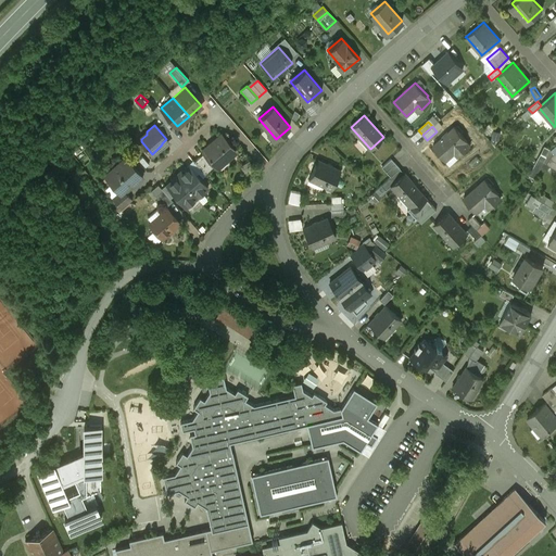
[(455,127),(433,147),(446,161),(458,150),(467,142),(468,141),(455,127)]
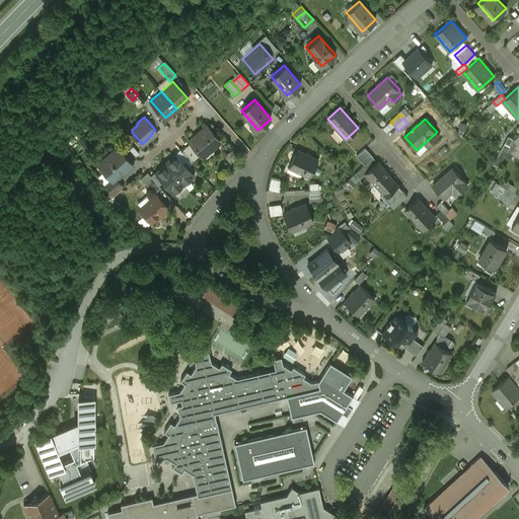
[(201,133),(191,142),(201,154),(209,148),(209,149),(212,149),(218,143),(218,141),(217,140),(218,140),(206,125),(199,132),(201,133)]
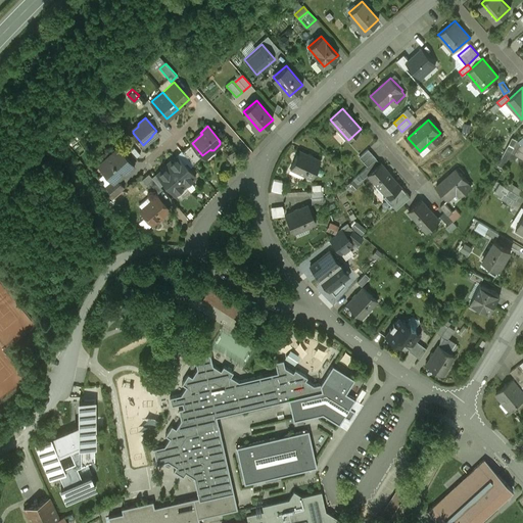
[(439,134),(431,141),(434,145),(443,138),(439,134)]
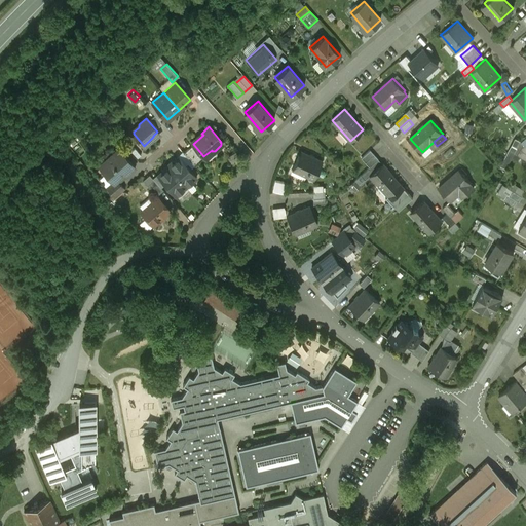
[(203,156),(193,144),(183,152),(194,164),(203,156)]
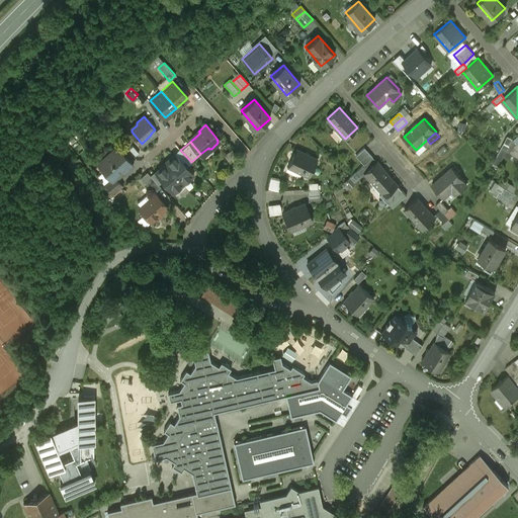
[(517,144),(515,143),(509,152),(517,157),(517,144)]
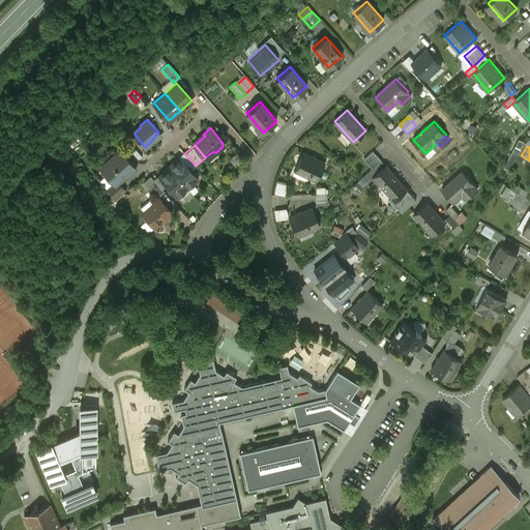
[(135,168),(119,149),(99,167),(113,181),(115,184),(118,181),(135,168)]
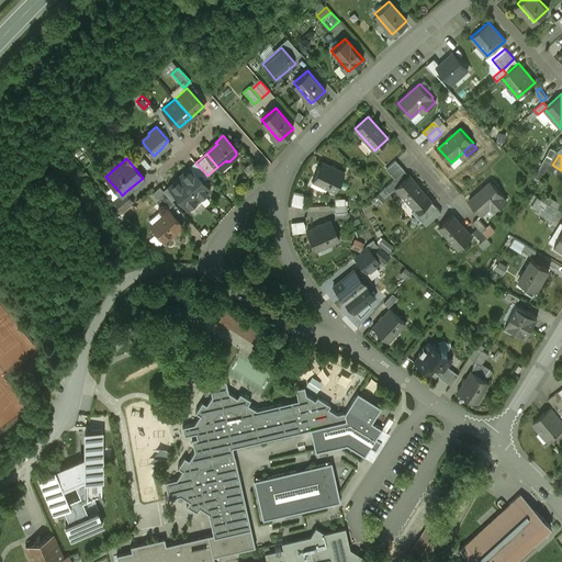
[(344,172),(322,161),(313,181),(334,191),(344,172)]
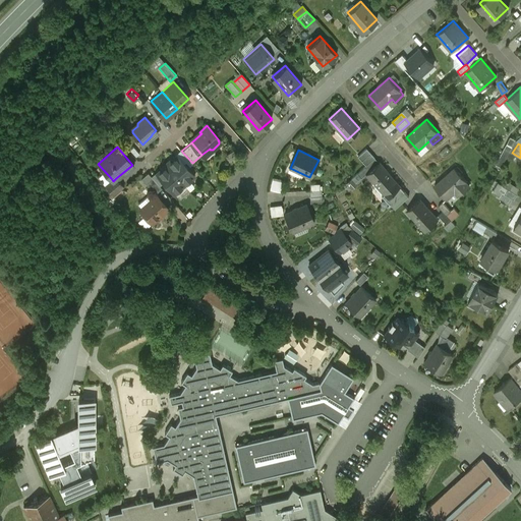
[(374,158),(366,150),(358,157),(365,165),(374,158)]
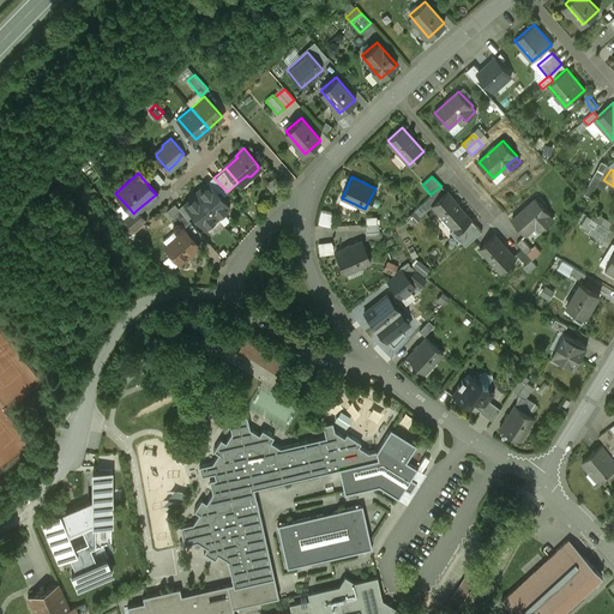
[(229,206),(209,182),(203,187),(202,186),(196,192),(217,217),(229,206)]
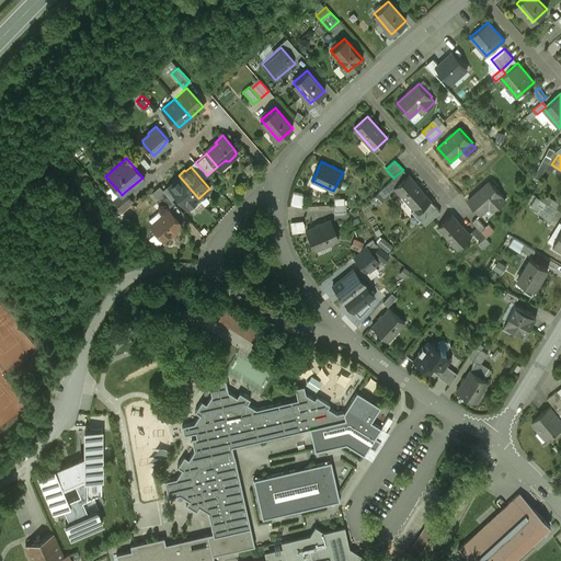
[(198,198),(179,175),(173,181),(168,186),(187,208),(198,198)]
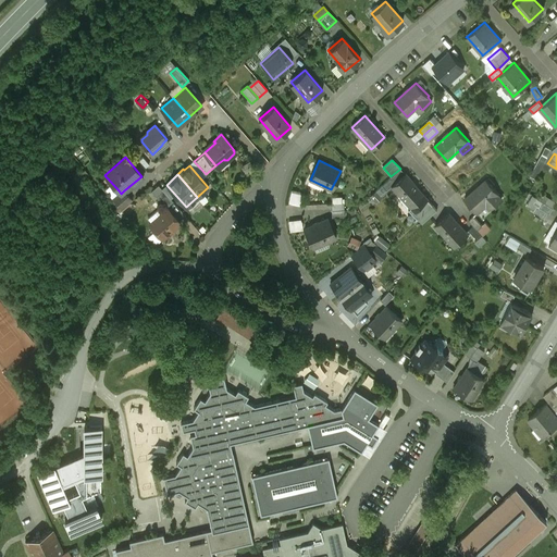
[(424,195),(405,174),(396,182),(391,186),(410,207),(424,195)]
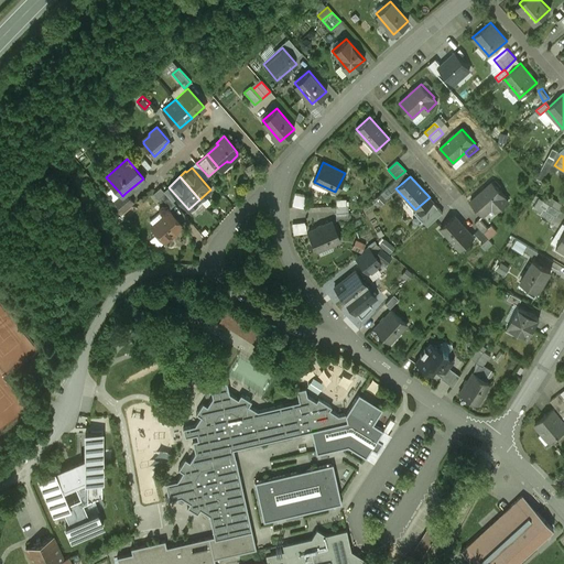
[(396,179),(380,193),(384,197),(391,192),(391,193),(396,188),(401,184),(396,179)]
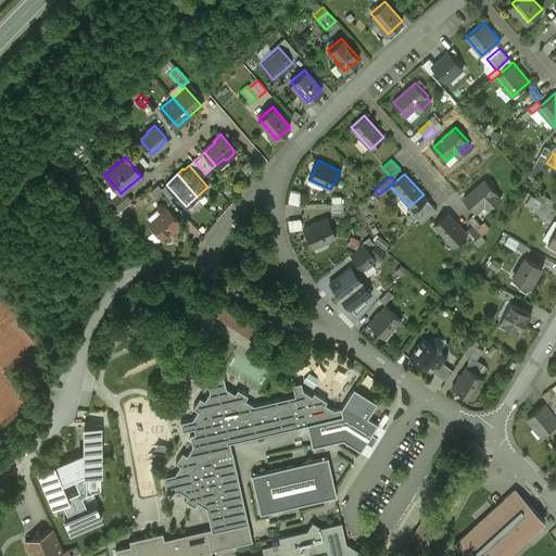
[(485,178),(463,199),(476,213),(488,202),(497,193),(498,192),(485,178)]
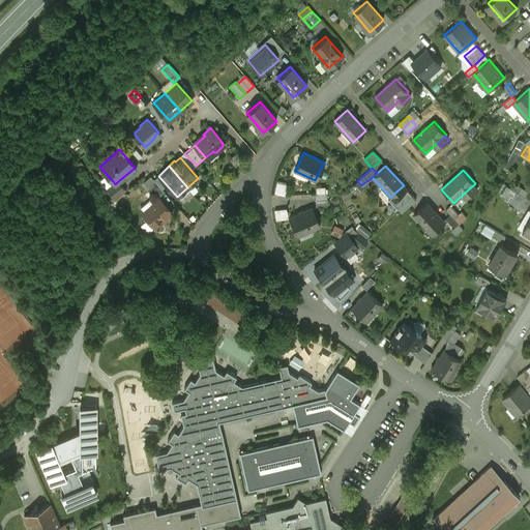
[(164,192),(154,180),(147,185),(157,197),(164,192)]
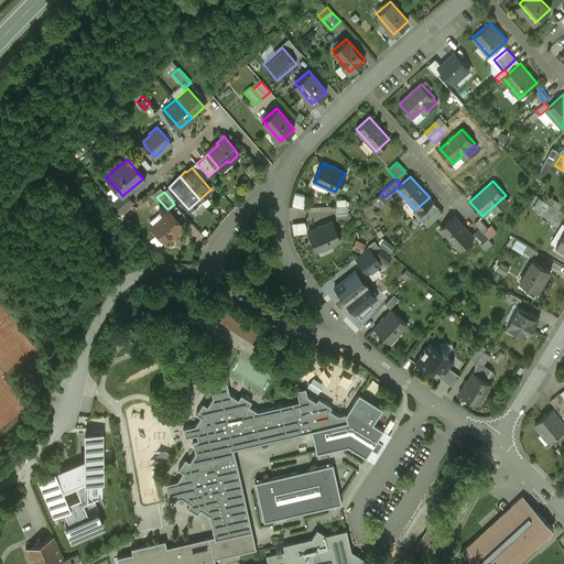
[(292,204),(305,207),(308,195),(295,192),(292,204)]
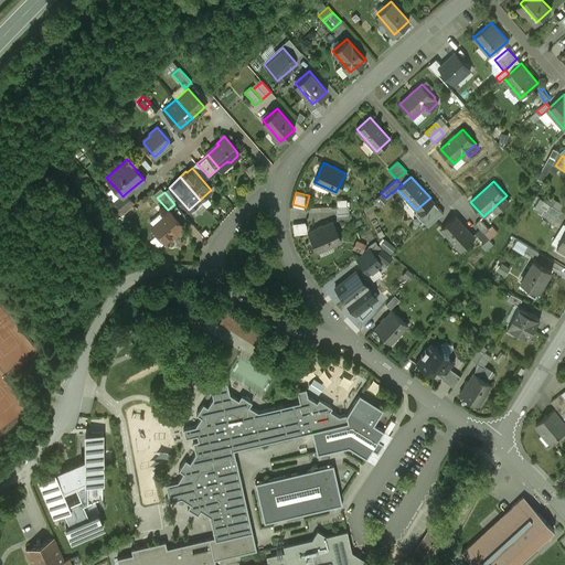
[(126,193),(123,196),(120,193),(113,200),(123,211),(134,202),(126,193)]
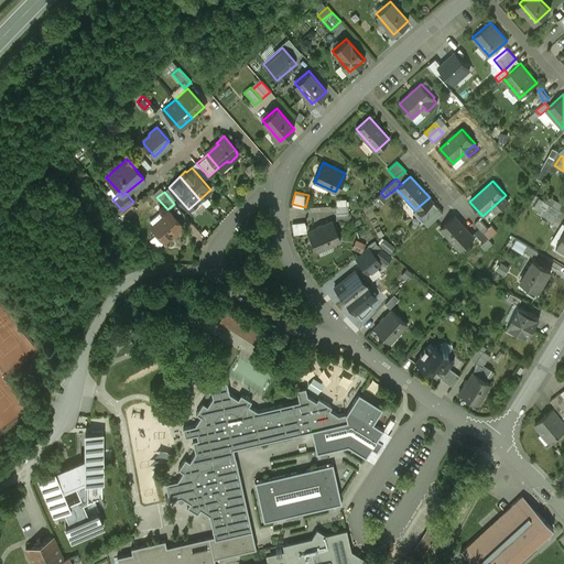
[(505,196),(495,205),(499,208),(508,201),(505,196)]
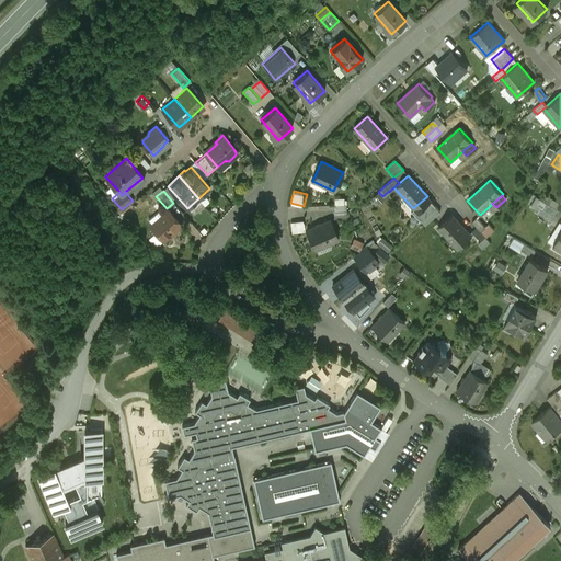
[(557,209),(546,203),(542,208),(540,207),(537,213),(548,219),(551,214),(553,215),(557,209)]
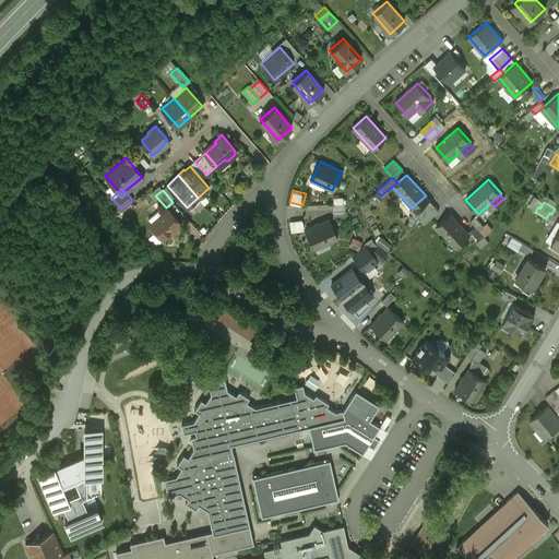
[(168,209),(150,225),(163,239),(164,238),(166,238),(173,233),(173,230),(180,223),(174,215),(173,216),(168,210),(168,209)]
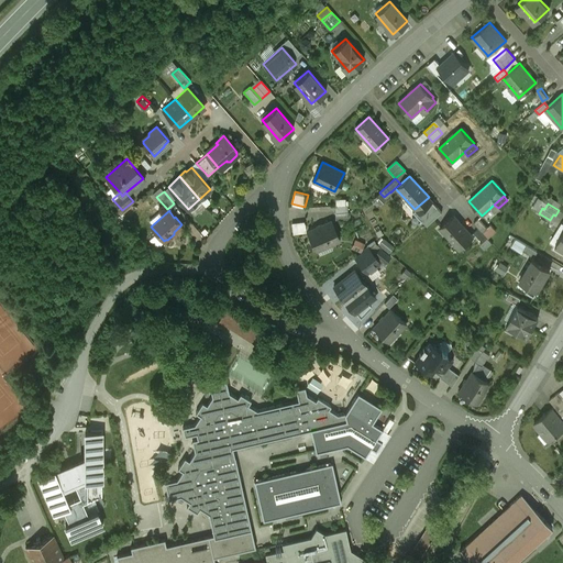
[(434,210),(426,219),(429,223),(439,214),(434,210)]
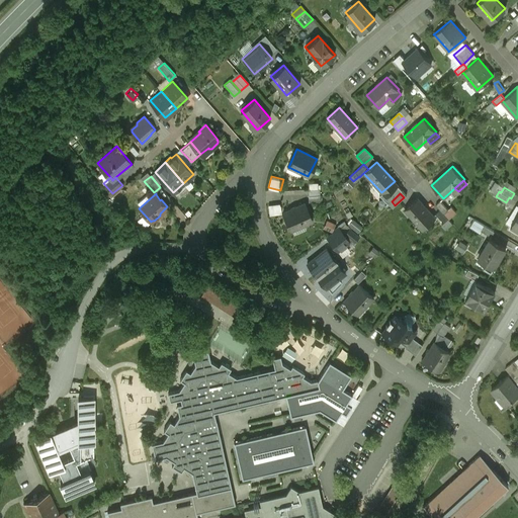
[(417,197),(405,209),(422,229),(435,218),(417,197)]
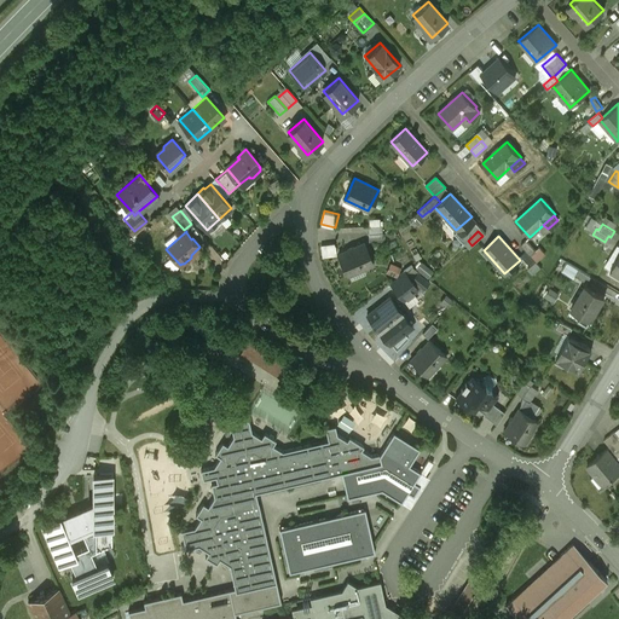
[(536,250),(526,241),(521,246),(526,252),(530,255),(536,250)]
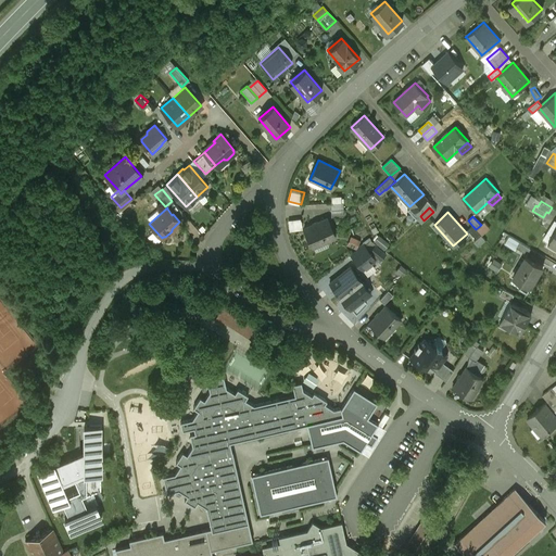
[(326,217),(303,227),(313,248),(336,237),(326,217)]
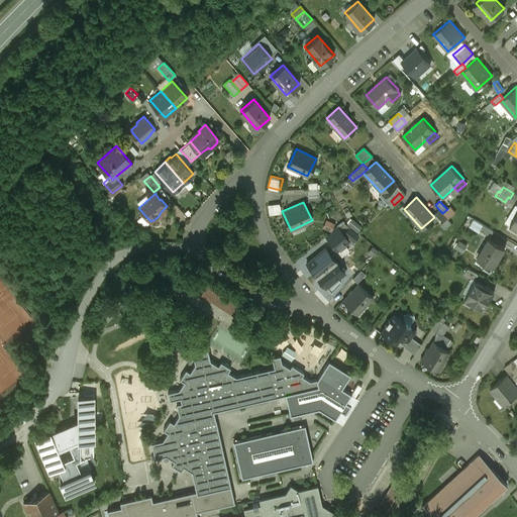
[(442,213),(439,210),(435,214),(443,222),(447,219),(442,213)]
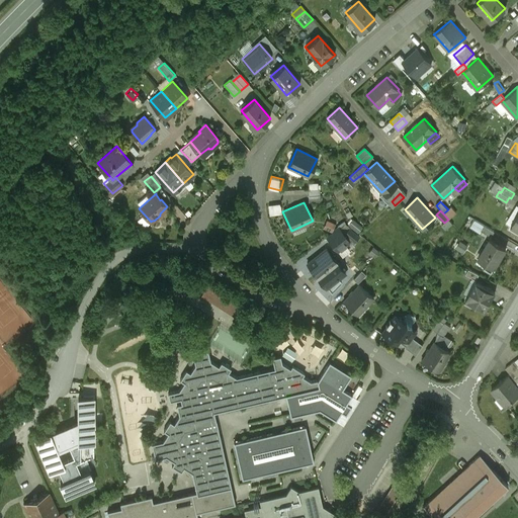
[(494,231),(476,220),(470,228),(480,233),(482,231),(491,236),(490,238),(491,237),(494,231)]
